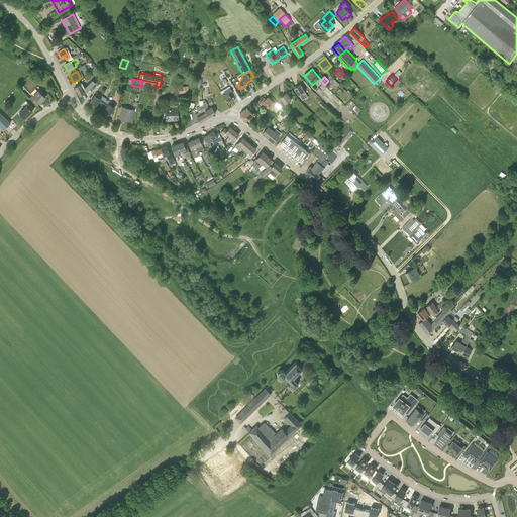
[(94,84),(95,83),(92,80),(85,87),(85,88),(82,83),(80,84),(75,86),(80,95),(87,91),(90,88),(93,85),(94,84)]
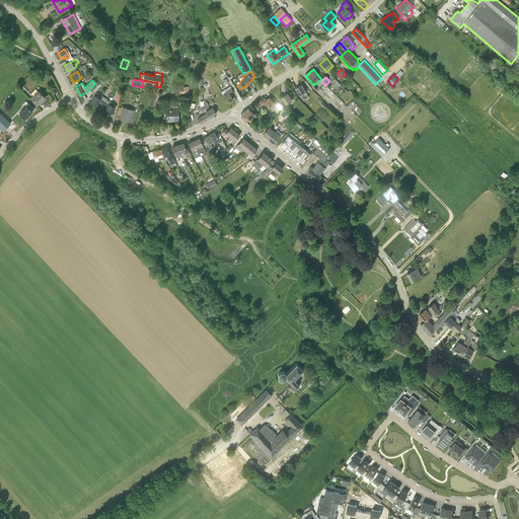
[(306,91),(304,89),(302,85),(296,88),(299,92),(303,100),(309,96),(306,91)]
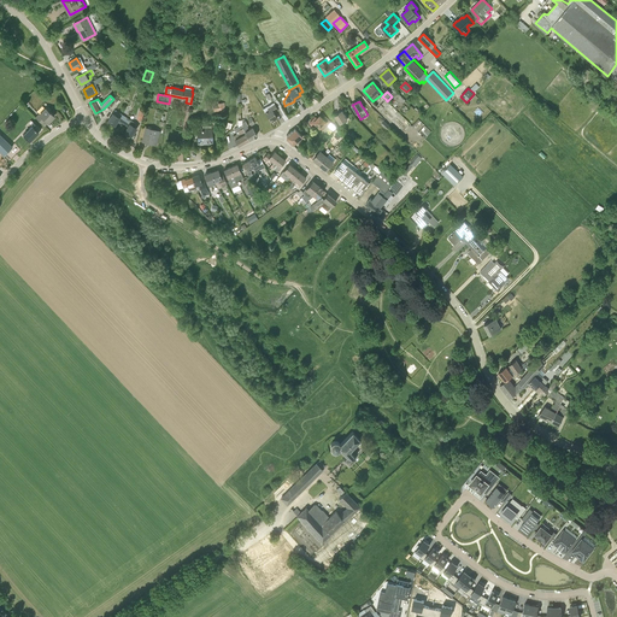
[(217,104),(218,107),(213,107),(213,113),(225,113),(224,103),(217,104)]
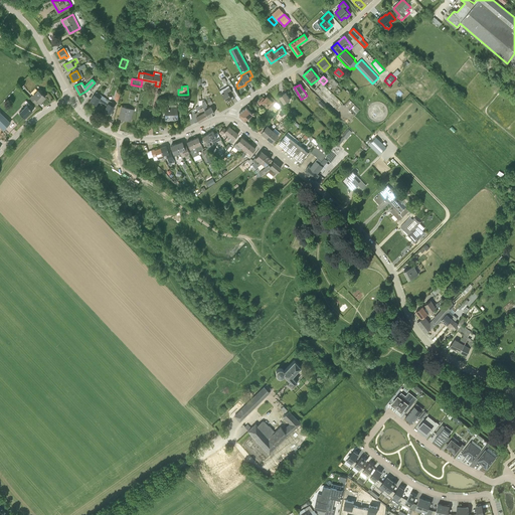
[(231,99),(229,95),(232,93),(228,86),(219,91),(225,102),(231,99)]
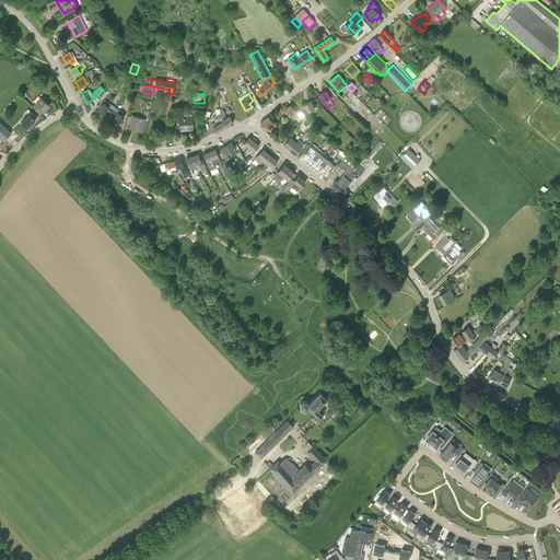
[(49,105),(46,101),(42,97),(35,104),(35,103),(32,106),(38,113),(42,109),(44,112),(46,109),(49,105)]
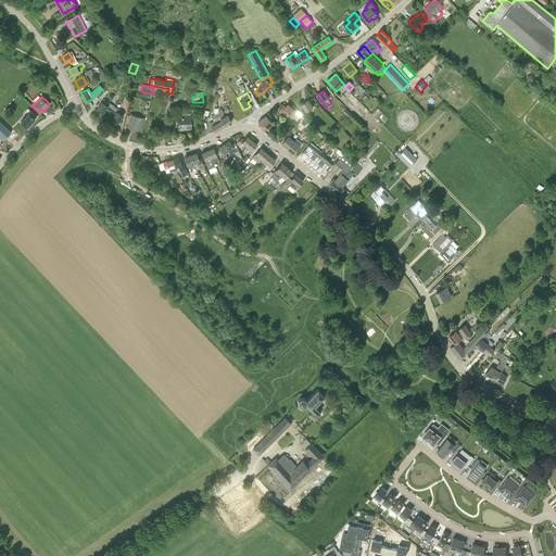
[(113,114),(117,108),(103,99),(100,104),(97,110),(103,113),(105,110),(113,114)]
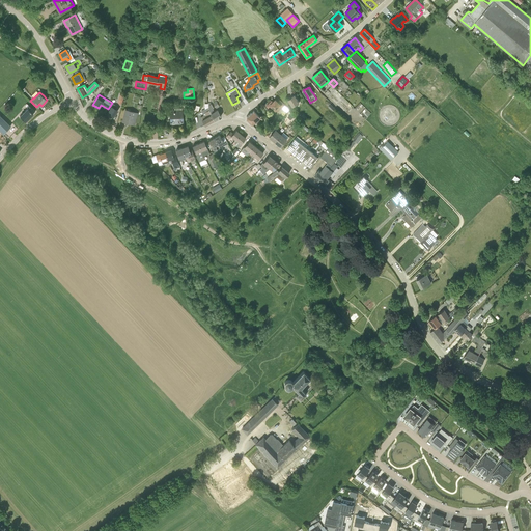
[(299,103),(298,101),(295,95),(288,100),(292,107),(299,103)]
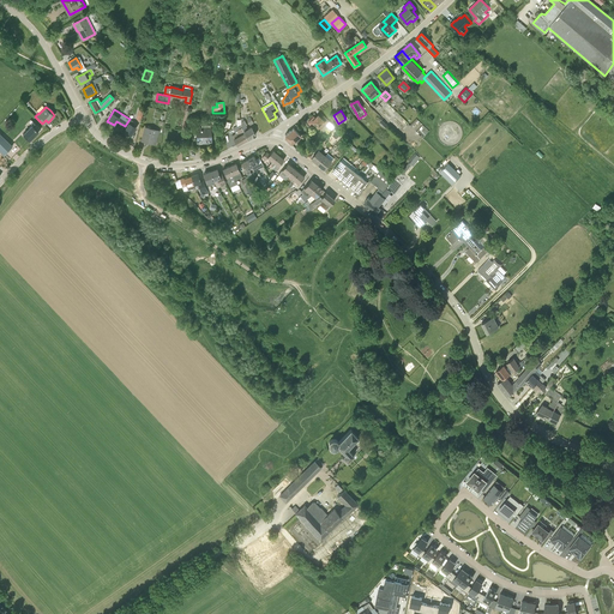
[(326,125),(329,121),(324,116),(321,119),(319,115),(315,119),(314,116),(308,122),(313,126),(315,124),(319,127),(324,122),(325,125),(326,125)]
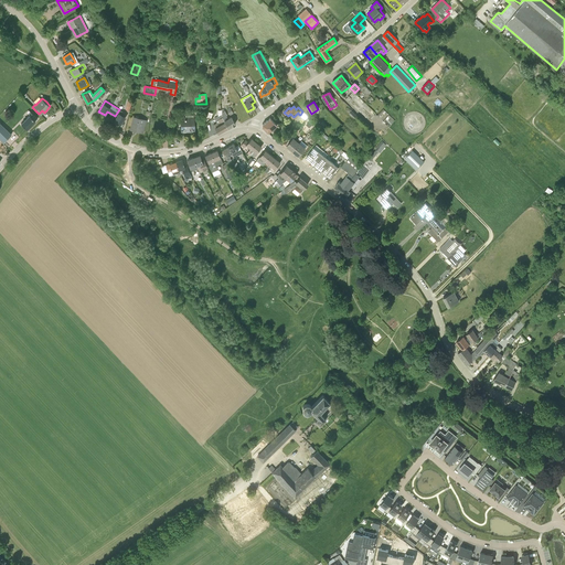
[(228,118),(224,110),(223,108),(222,109),(222,114),(222,117),(228,128),(235,124),(233,119),(232,117),(228,118)]
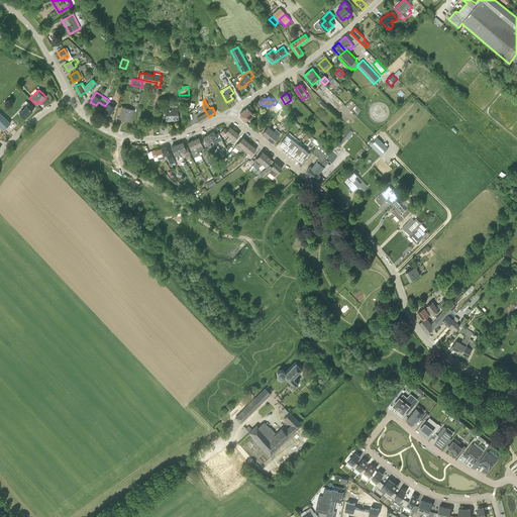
[(114,107),(112,106),(114,103),(109,100),(105,106),(106,107),(104,110),(110,114),(113,110),(114,107)]
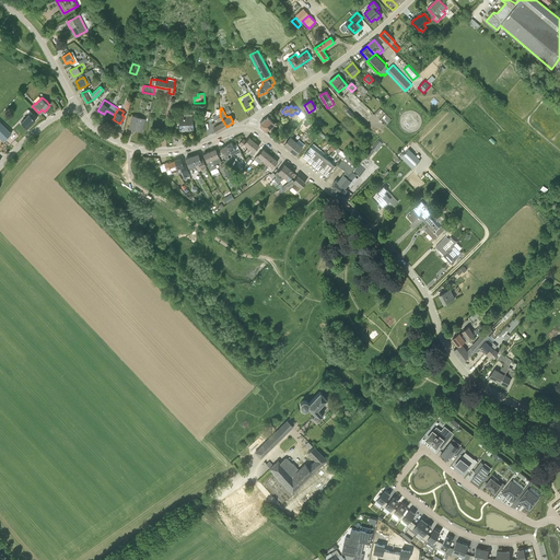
[(303,119),(306,116),(300,111),(298,114),(303,119)]
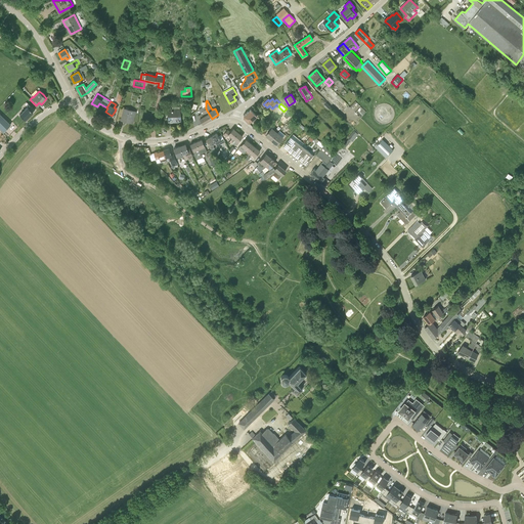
[(35,110),(31,106),(30,104),(28,106),(19,115),(26,120),(35,110)]
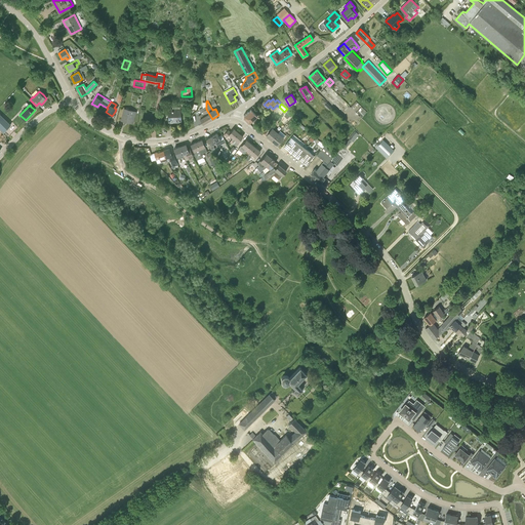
[(203,124),(212,119),(206,109),(206,106),(199,110),(201,114),(198,116),(203,124)]
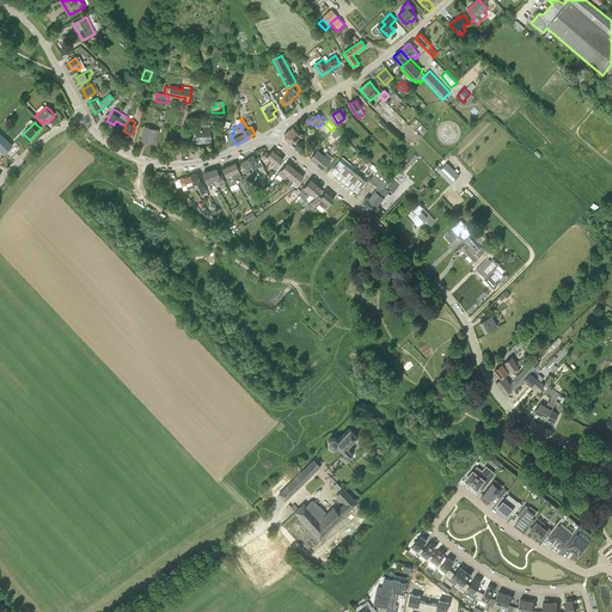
[(428,130),(422,124),(416,130),(422,136),(428,130)]
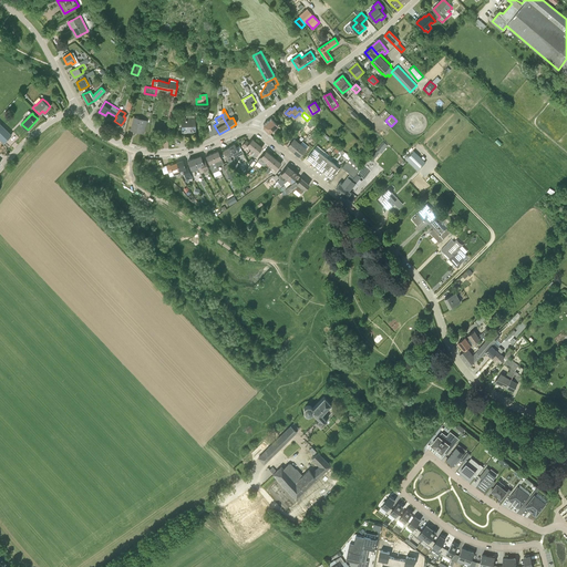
[(145,127),(147,120),(134,117),(133,124),(131,130),(136,131),(144,132),(145,127)]
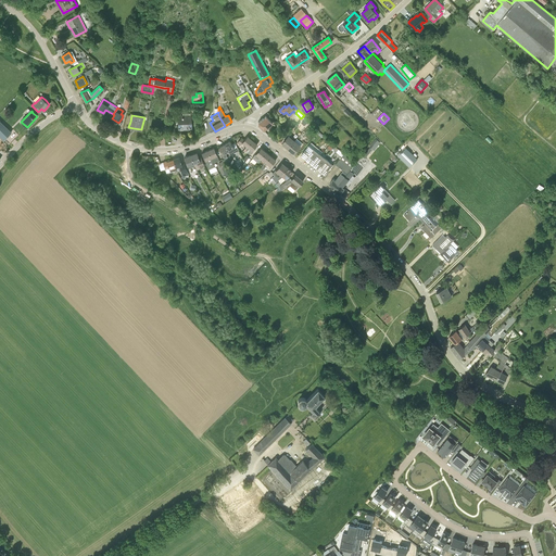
[(191,124),(191,115),(178,115),(178,124),(178,129),(186,128),(186,129),(191,129),(191,124)]
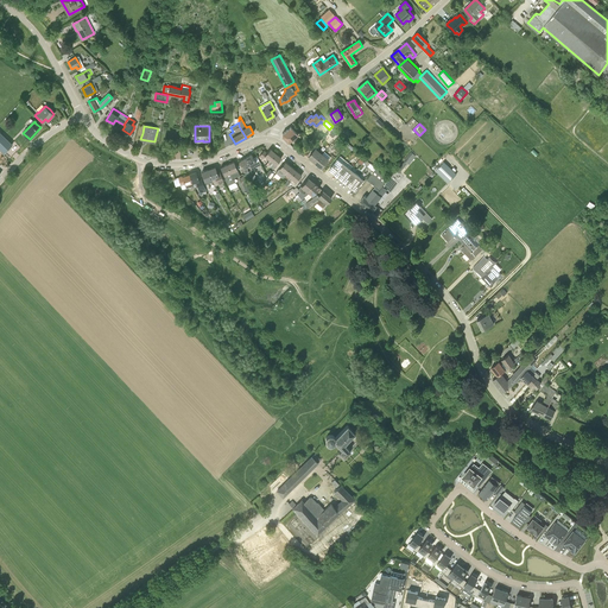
[(282,135),(287,143),(298,134),(291,127),(283,133),(282,135)]
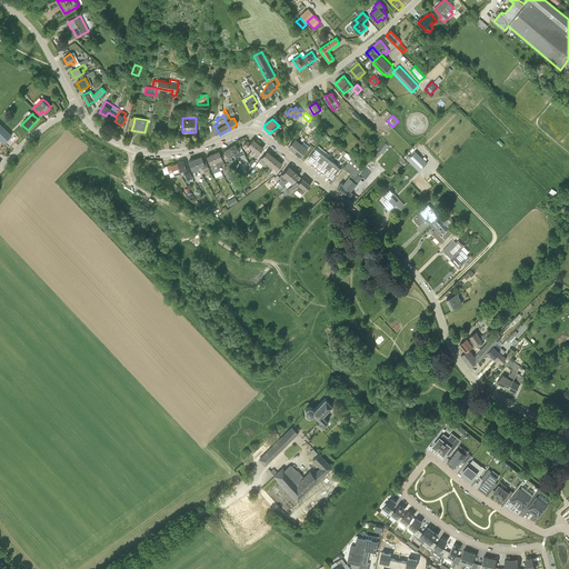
[(11,136),(8,131),(0,123),(0,139),(3,143),(11,136)]
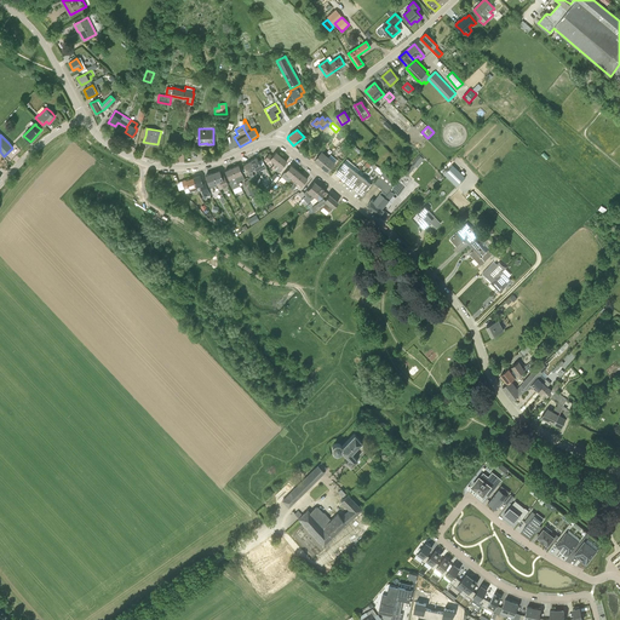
[(275,164),(281,156),(276,151),(273,156),(269,154),(264,159),(268,161),(270,159),(275,164)]
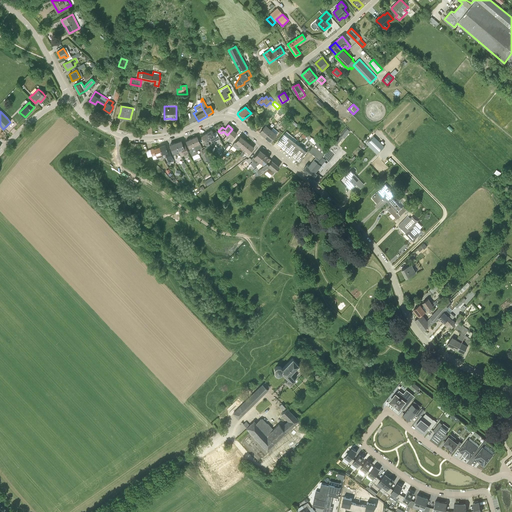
[(266,136),(272,129),(266,125),(264,128),(261,131),(266,136)]
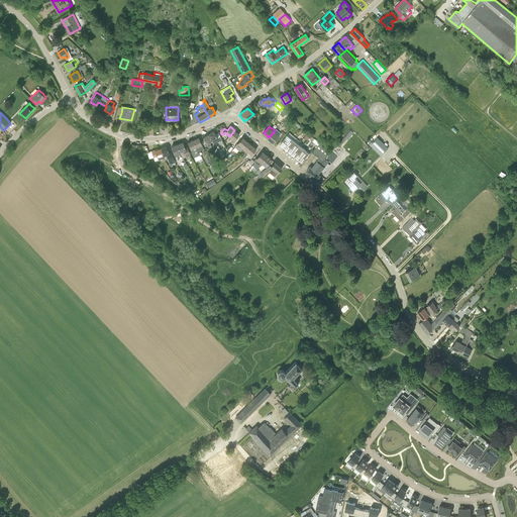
[(352,131),(350,129),(344,136),(346,138),(352,131)]
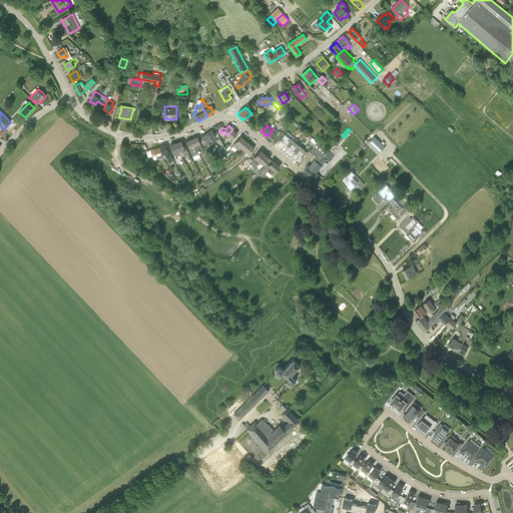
[(229,142),(237,133),(232,129),(227,135),(230,137),(227,140),(229,142)]
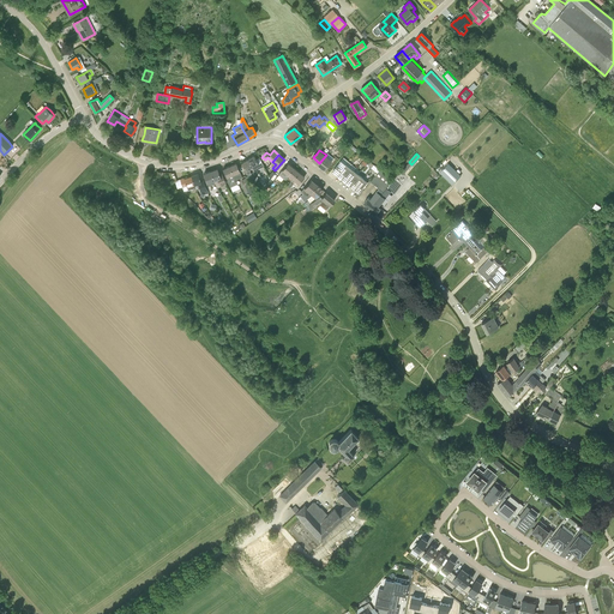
[(330,164),(332,161),(326,155),(319,163),(325,169),(330,164)]
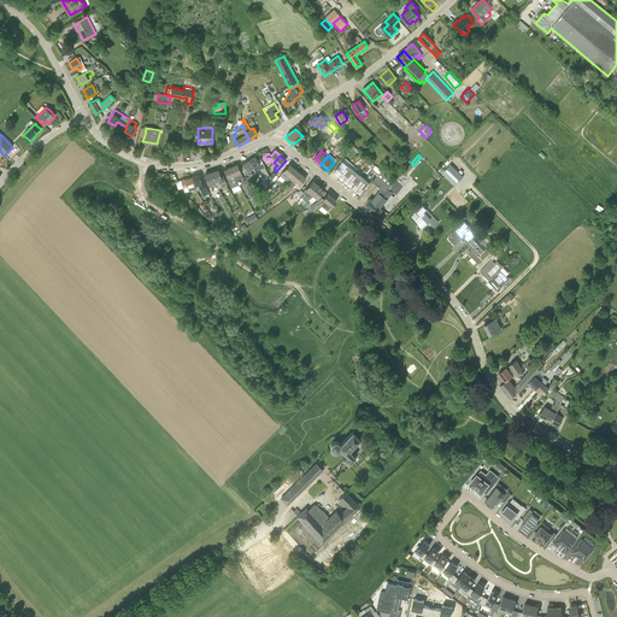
[(262,162),(259,163),(256,157),(250,160),(253,169),(258,166),(260,170),(265,166),(262,162)]
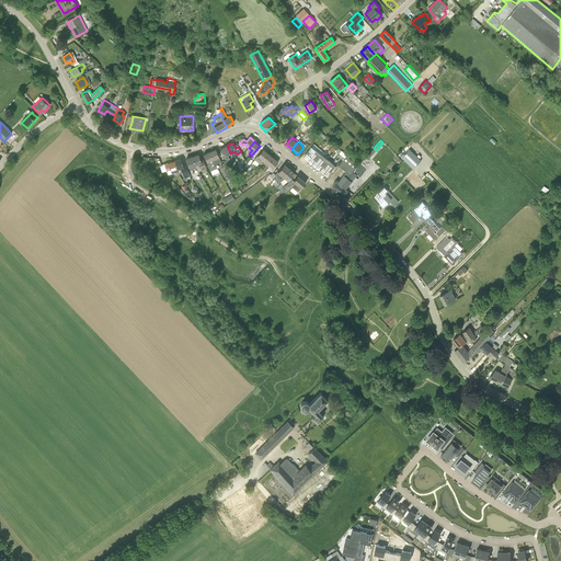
[(227,160),(232,157),(230,153),(227,146),(220,149),(227,160)]
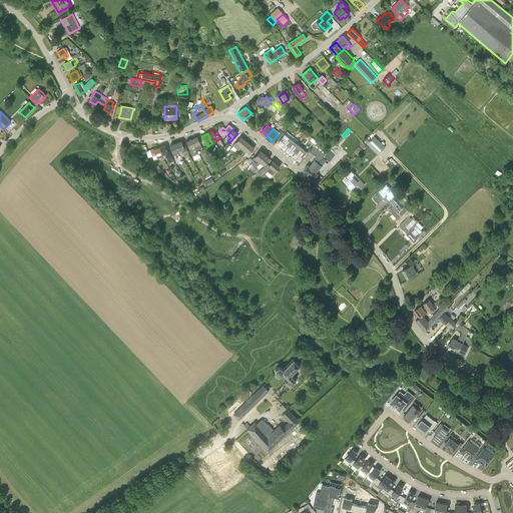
[(283,145),(289,136),(286,133),(282,138),(279,142),(283,145)]
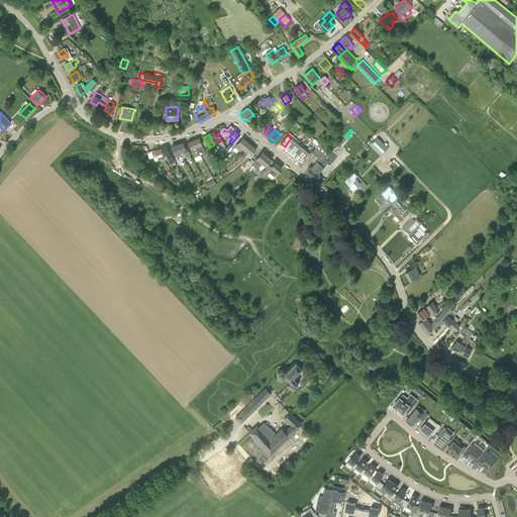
[(201,149),(203,148),(199,137),(193,139),(196,147),(200,145),(201,149)]
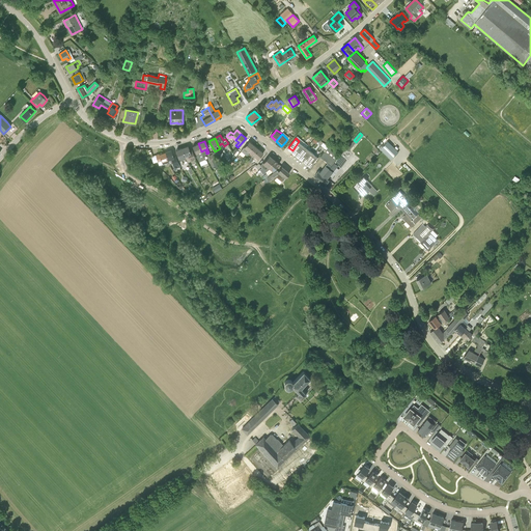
[(249,151),(254,145),(249,141),(244,147),(249,151)]
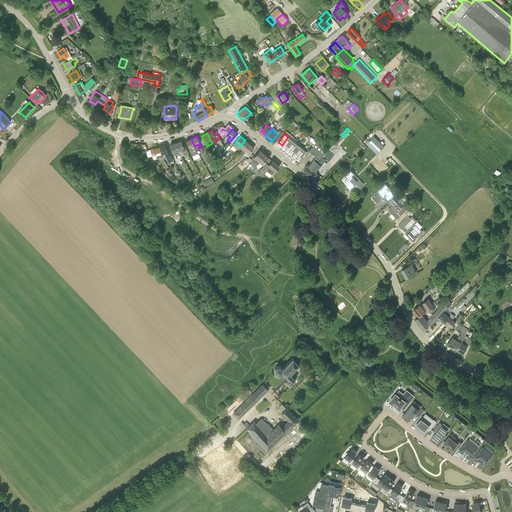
[(285,148),(292,139),(288,136),(282,145),(285,148)]
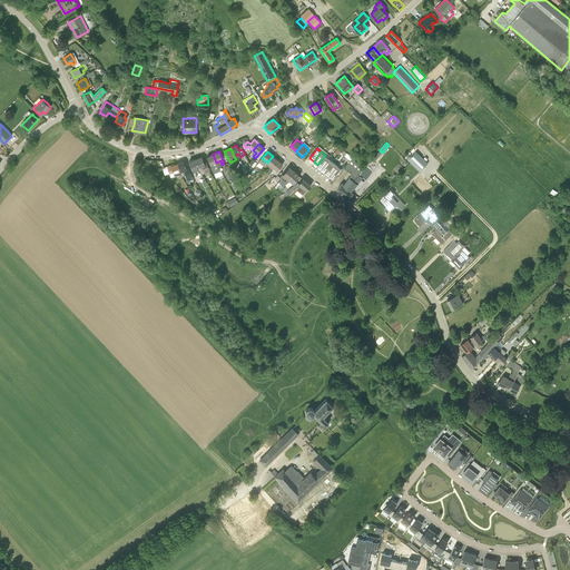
[(421,172),(429,164),(416,151),(409,159),(421,172)]
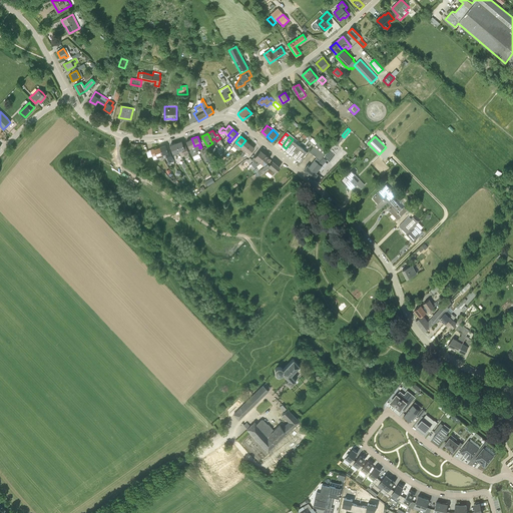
[(194,146),(191,138),(186,141),(188,145),(189,148),(192,156),(198,153),(194,146)]
